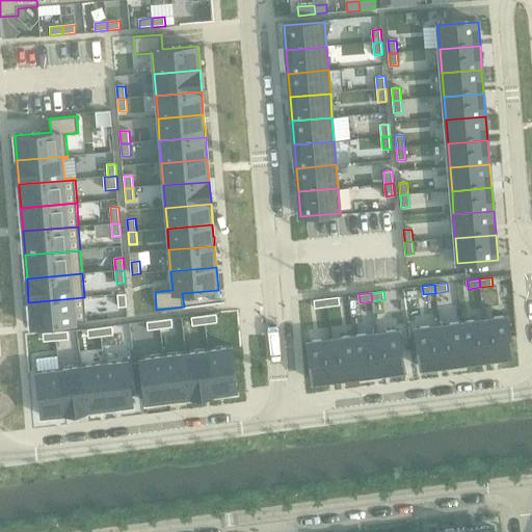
[(126,294),(117,295),(118,308),(127,307),(126,294)]
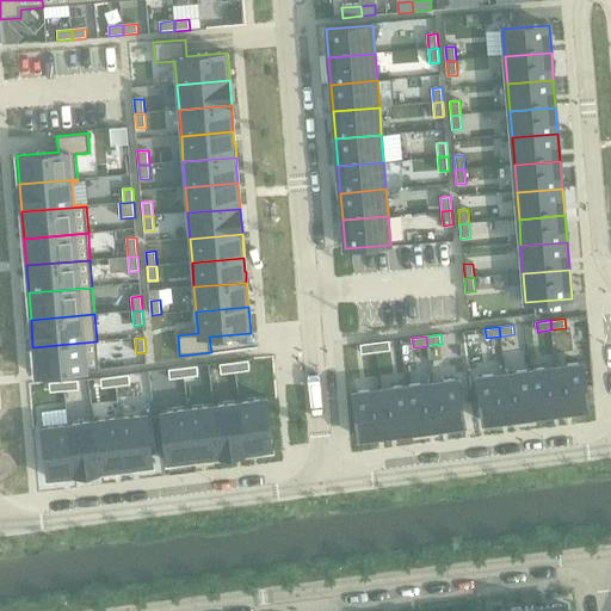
[(97,341),(32,347),(34,349),(36,376),(99,370),(97,341)]
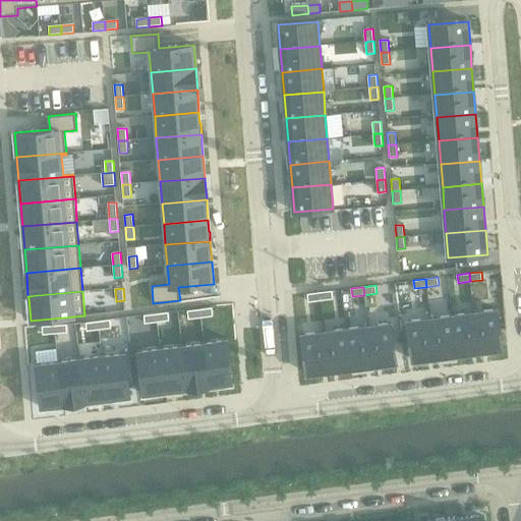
[(332,291),(320,292),(321,300),(333,299),(332,291)]
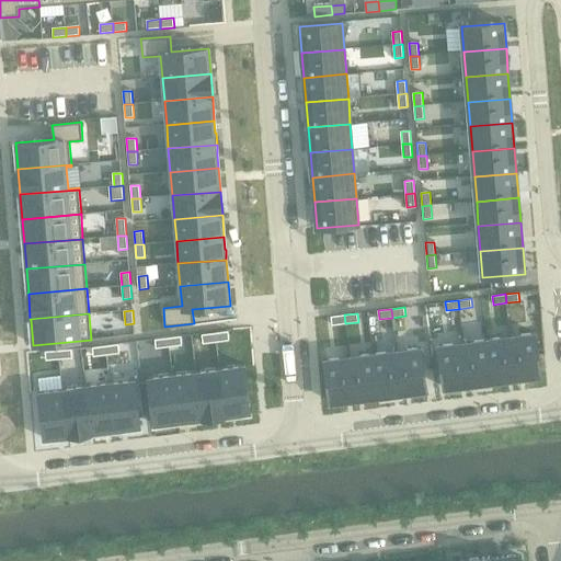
[(344,315),(331,317),(332,325),(345,323),(344,315)]
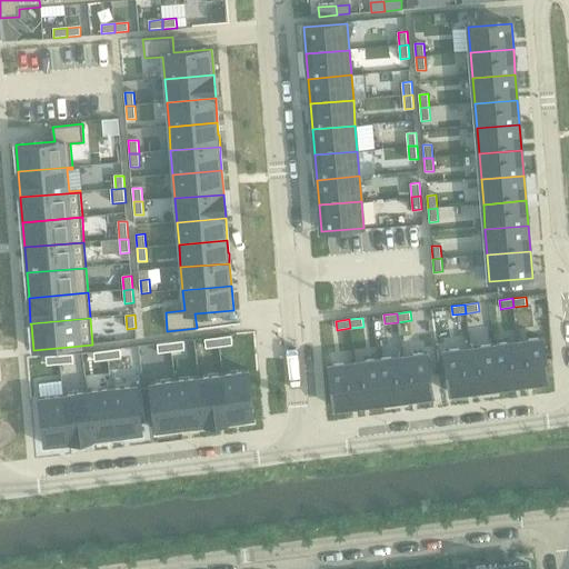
[(231,336),(218,338),(219,347),(232,345),(231,336)]
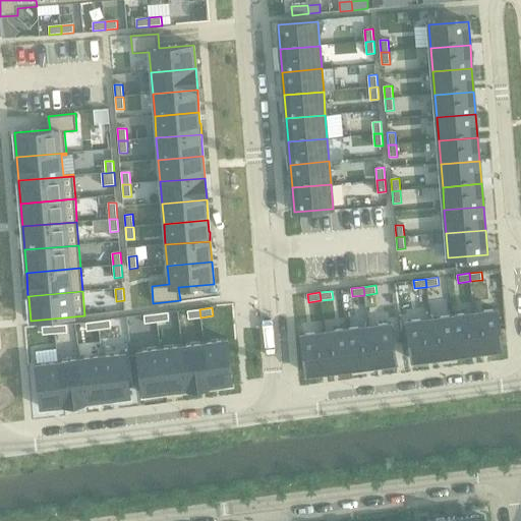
[(199,309),(187,311),(188,319),(200,317),(199,309)]
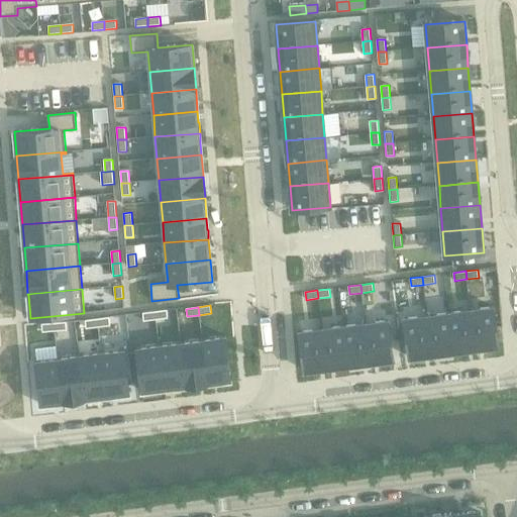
[(493,308),(471,311),(476,349),(498,346),(493,308)]
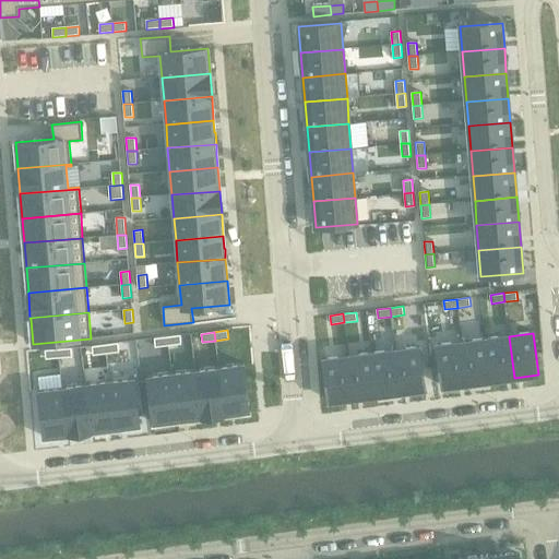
[(180,335),(167,336),(168,345),(181,344),(180,335)]
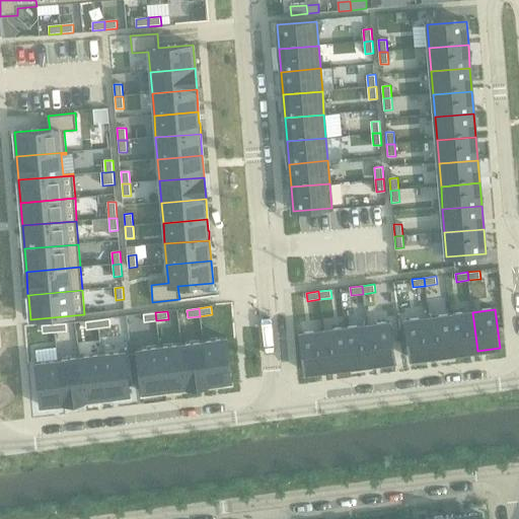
[(155,312),(143,314),(144,322),(156,320),(155,312)]
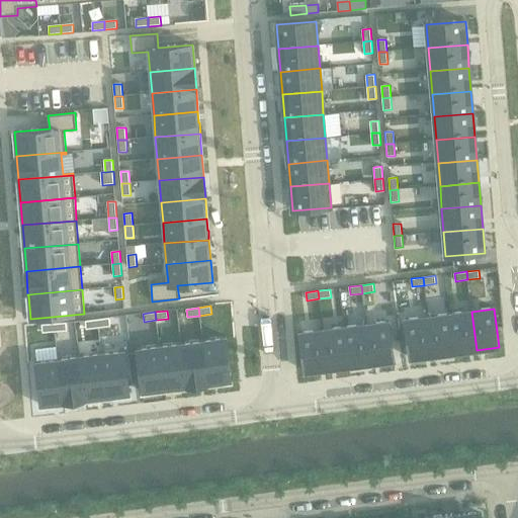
[(471,312),(449,314),(454,353),(477,350),(471,312)]
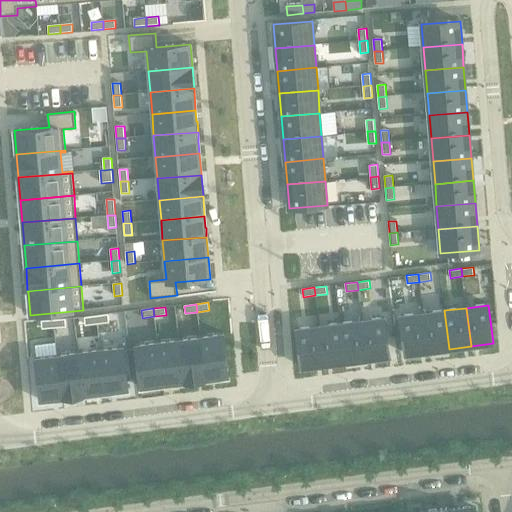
[(444,310),(423,313),(428,351),(449,349),(444,310)]
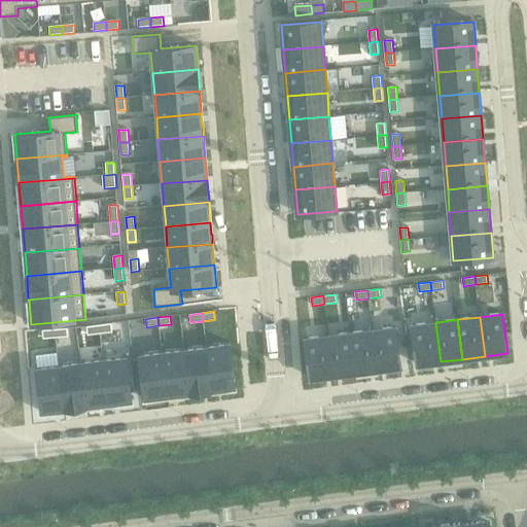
[(435,322),(413,325),(418,364),(441,361),(435,322)]
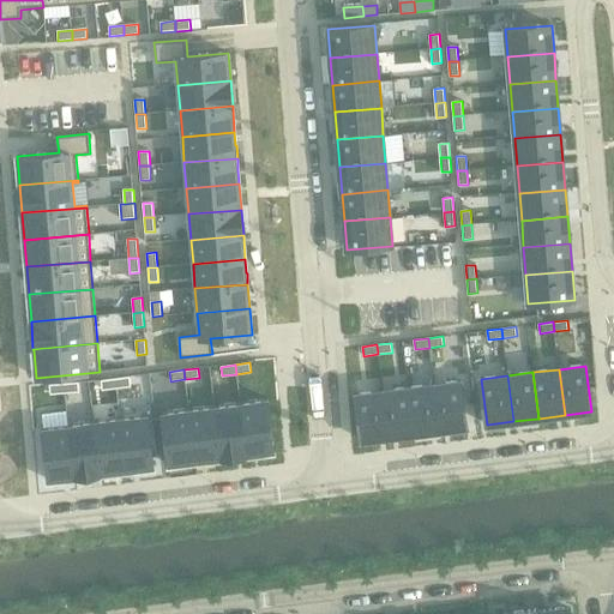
[(130,377),(115,379),(116,389),(131,386),(130,377)]
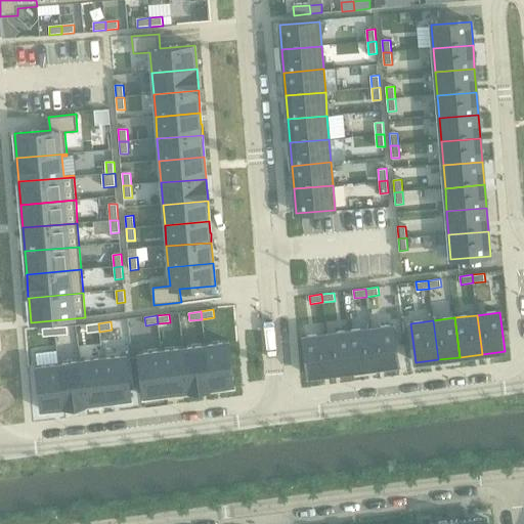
[(98,323),(86,324),(87,333),(99,332),(98,323)]
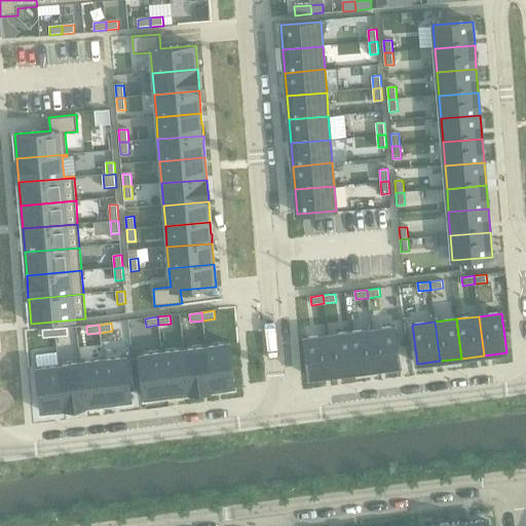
[(395,327),(372,330),(377,369),(400,366),(395,327)]
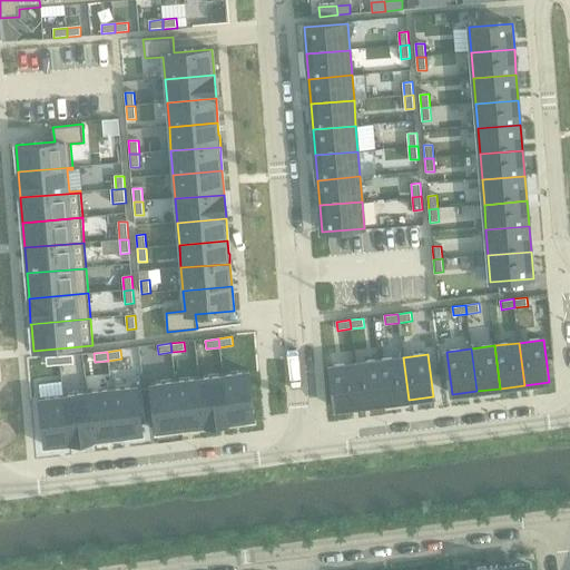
[(72,355),(59,356),(60,365),(74,364),(72,355)]
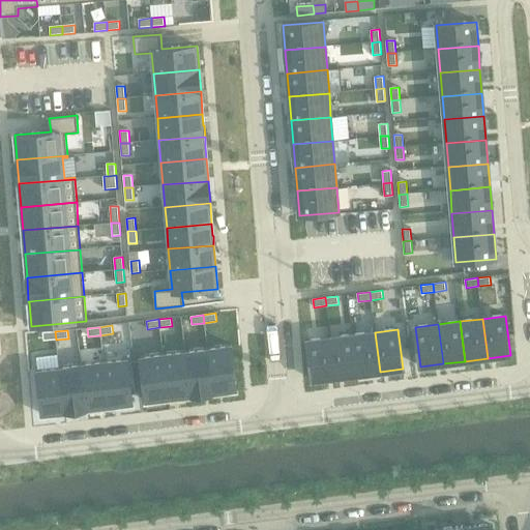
[(55,331),(42,332),(43,341),(56,340),(55,331)]
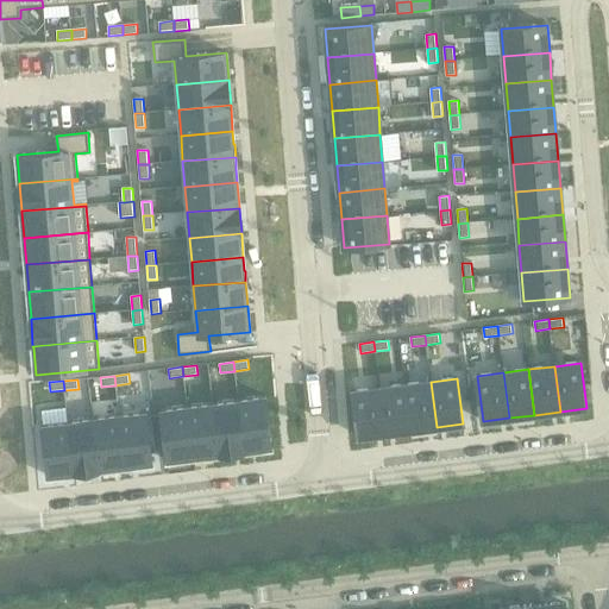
[(431,382),(405,385),(410,431),(437,427),(431,382)]
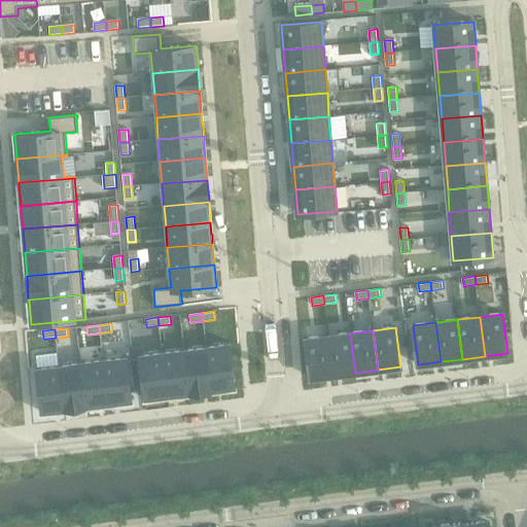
[(350,334),(328,336),(334,376),(355,373),(350,334)]
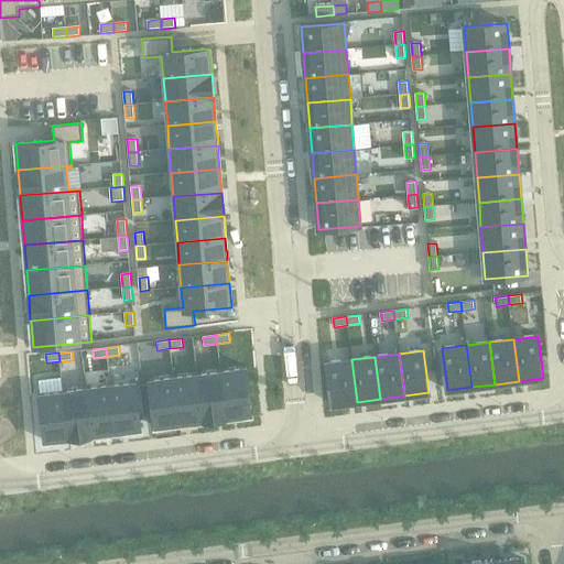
[(351,359),(327,362),(333,404),(357,402),(351,359)]
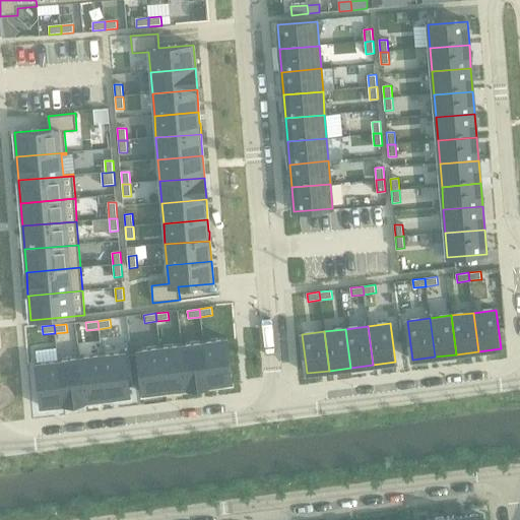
[(226,338),(203,341),(209,386),(210,386),(233,383),(226,338)]
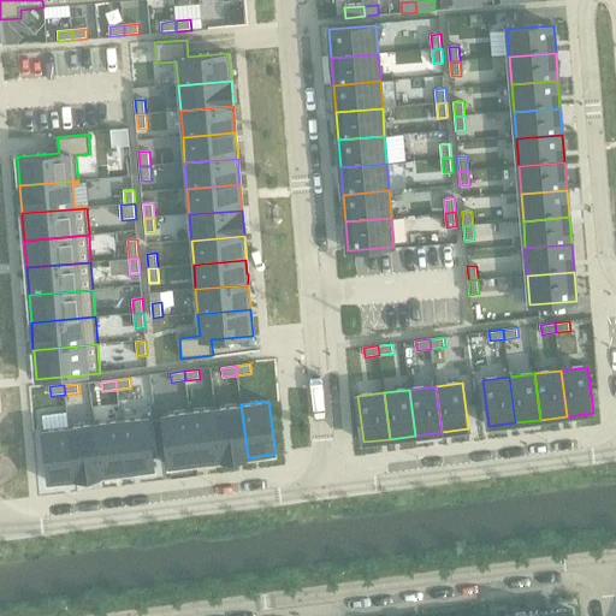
[(241,404),(215,408),(223,461),(248,457),(241,404)]
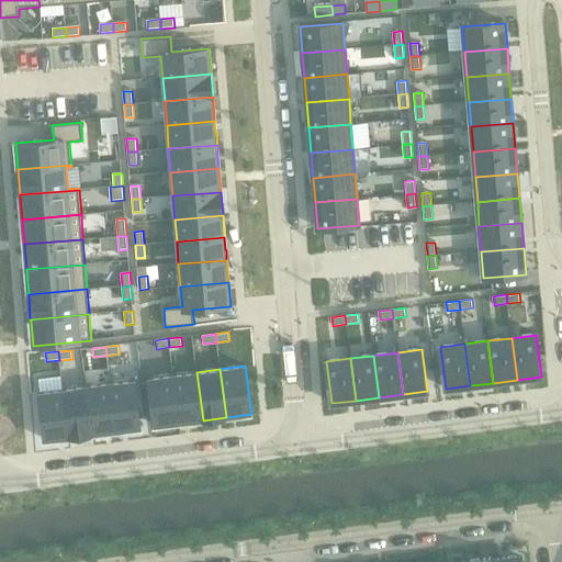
[(197,372),(173,375),(179,423),(201,420),(203,420),(197,372)]
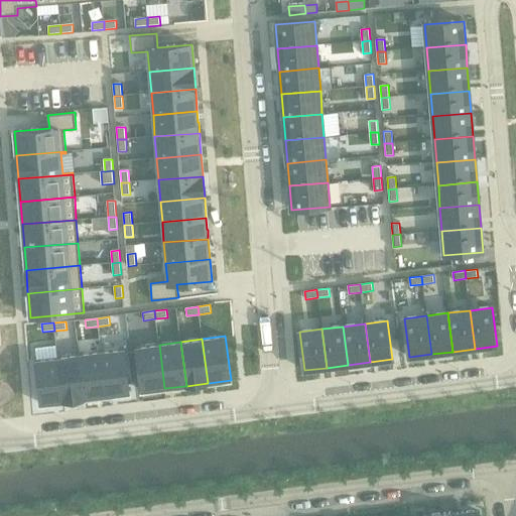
[(56,345),(35,348),(36,360),(35,360),(40,404),(62,401),(62,402),(63,401),(57,357),(56,345)]
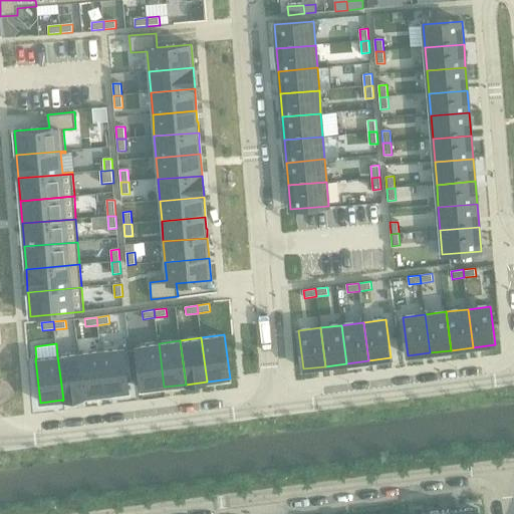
[(159,343),(136,346),(141,390),(164,387),(159,343)]
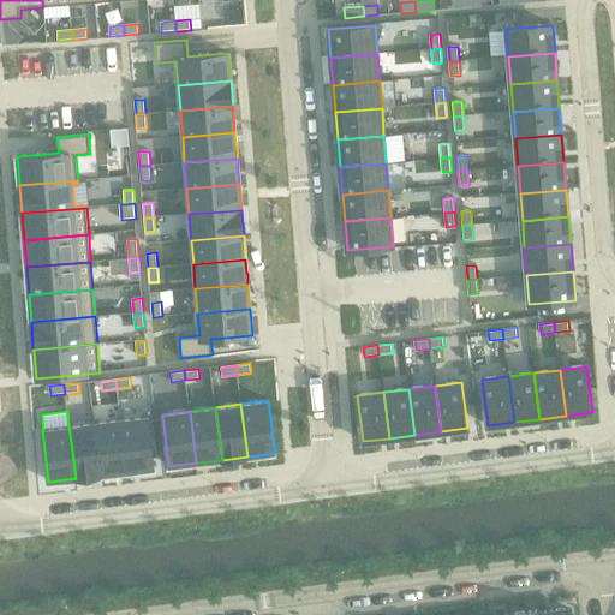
[(148,416),(120,419),(127,472),(155,469),(148,416)]
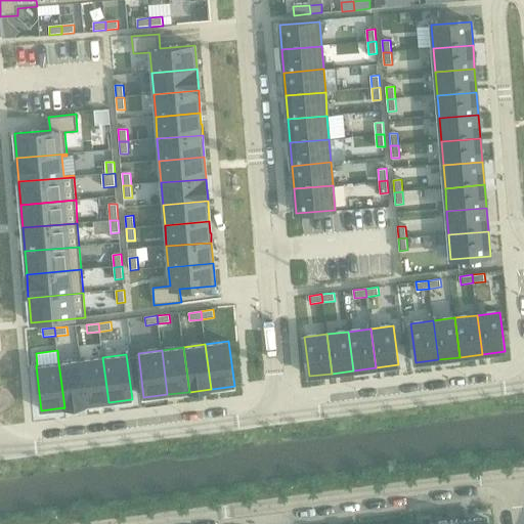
[(102,357),(81,360),(86,405),(88,405),(88,404),(108,402),(102,357)]
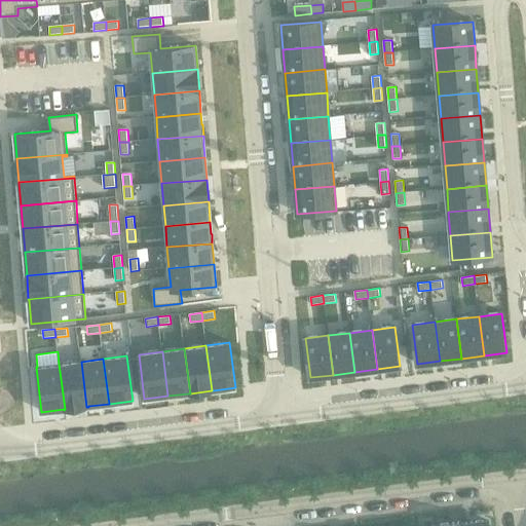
[(81,362),(59,364),(65,409),(86,407),(81,362)]
